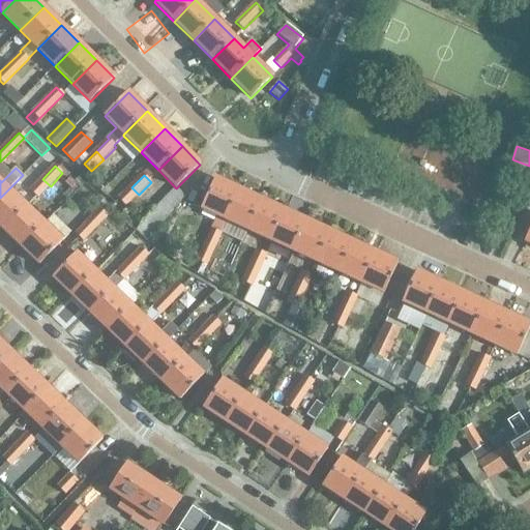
[(31,192),(36,197),(38,199),(51,186),(42,179),(31,192)]
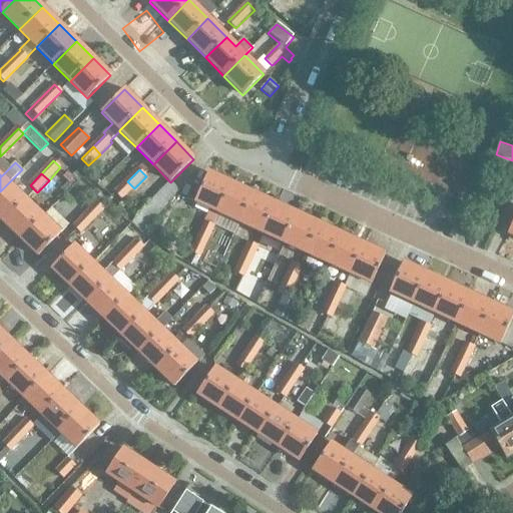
[(217,213),(231,183),(208,173),(195,202),(209,209),(204,221),(196,237),(188,233),(176,258),(190,266),(195,255),(198,257),(218,213),(217,213)]
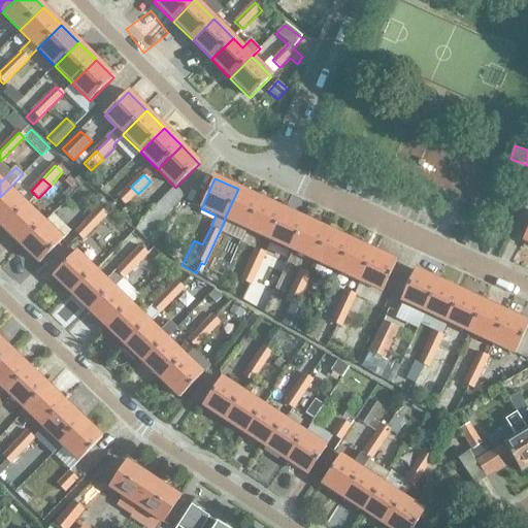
[(126,206),(138,194),(131,187),(119,199),(110,206),(122,218),(129,210),(126,206)]
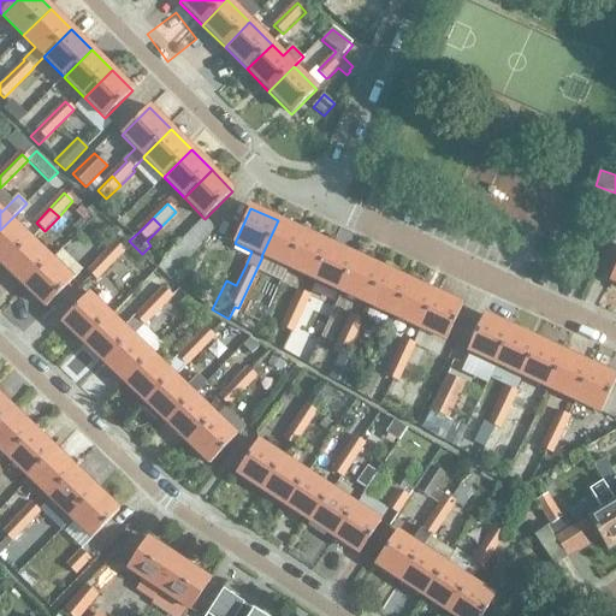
[(170,279),(217,230),(203,218),(158,268),(170,279)]
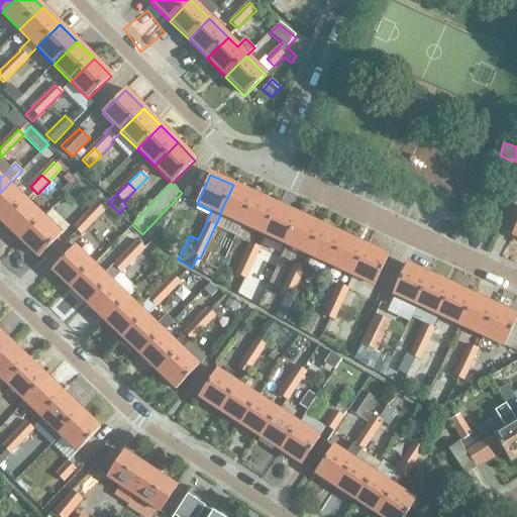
[(58,184),(38,204),(49,214),(69,194),(58,184)]
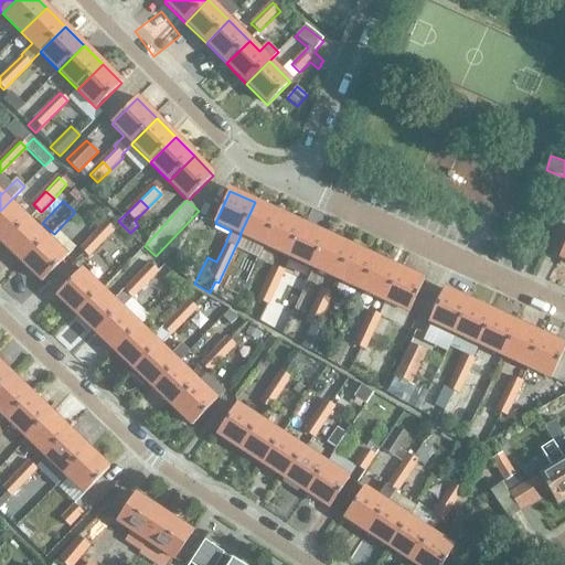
[(9,202),(0,211),(0,242),(3,246),(29,220),(20,212),(9,202)]
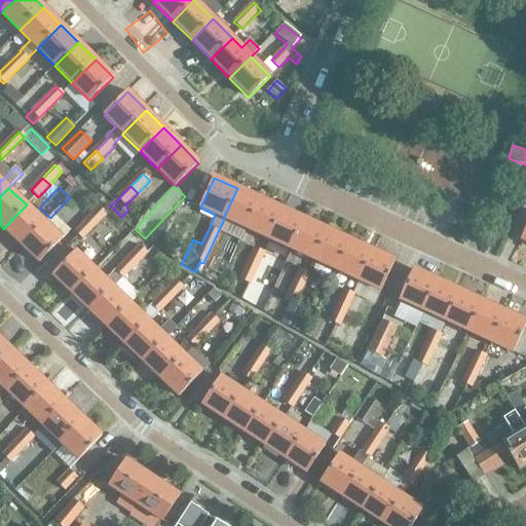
[(246,229),(259,199),(237,188),(223,219),(224,219),(246,229)]
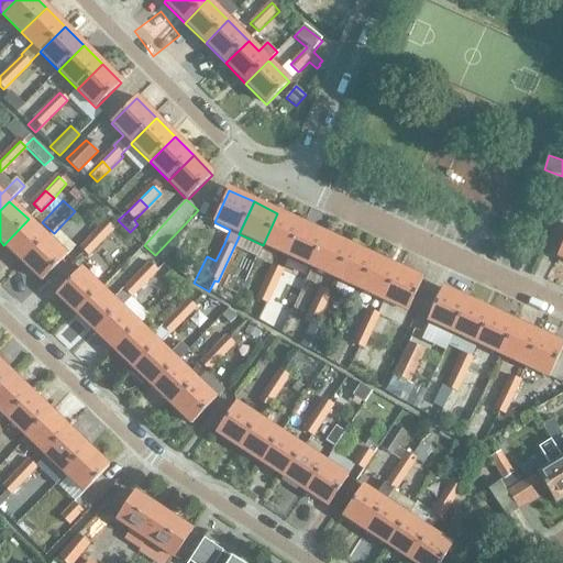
[(287,256),(301,224),(277,213),(263,245),(287,256)]
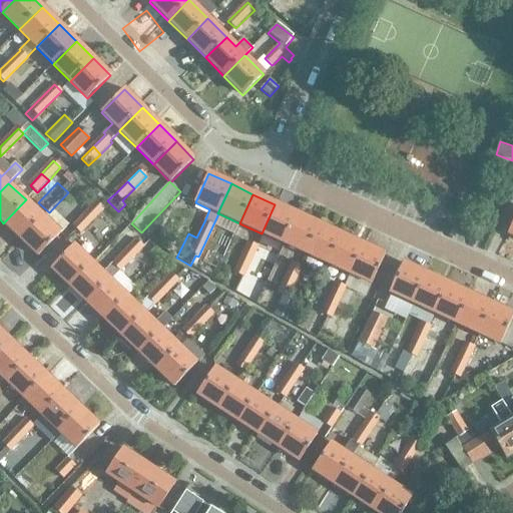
[(20,239),(43,216),(26,199),(3,223),(20,239)]
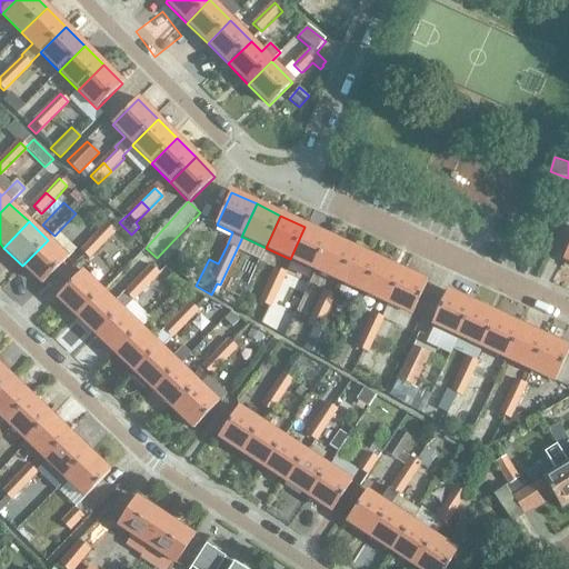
[(93,238),(102,246),(115,232),(107,225),(93,238)]
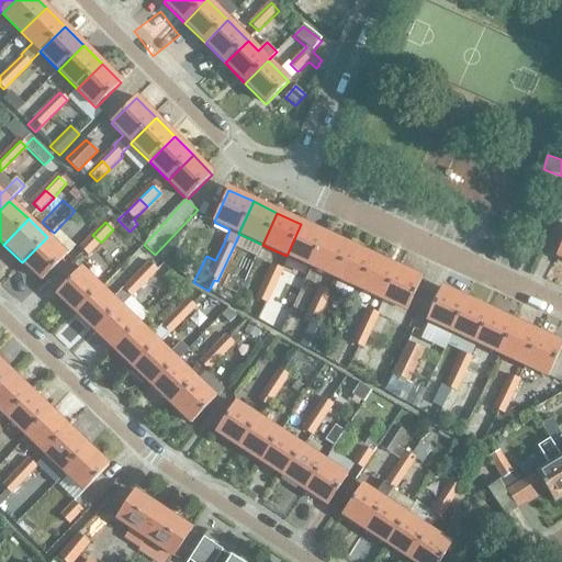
[(310,267),(325,235),(301,224),(287,256),(310,267)]
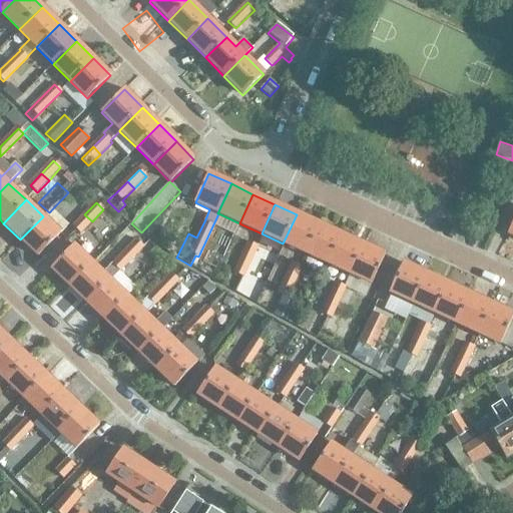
[(80,233),(92,221),(84,214),(73,226),(80,233)]
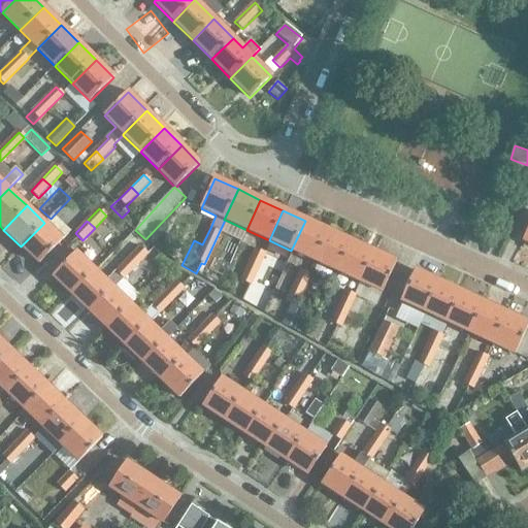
[(314,261),(328,231),(305,221),(291,251),(314,261)]
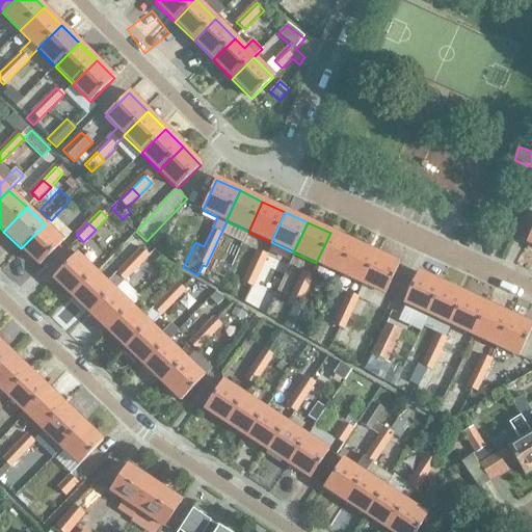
[(45,224),(21,248),(40,267),(63,242),(45,224)]
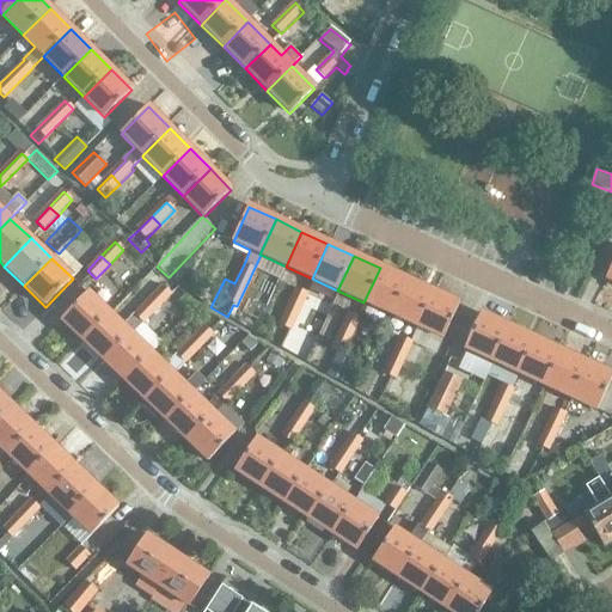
[(96,295),(108,306),(135,276),(122,265),(96,295)]
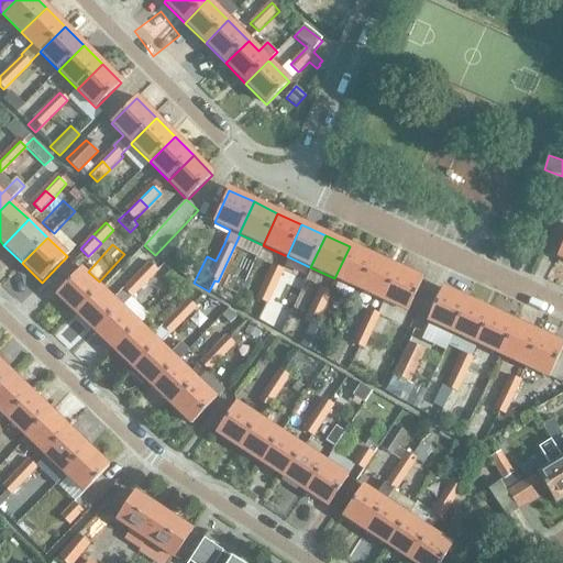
[(359,289),(374,257),(350,246),(334,278),(359,289)]
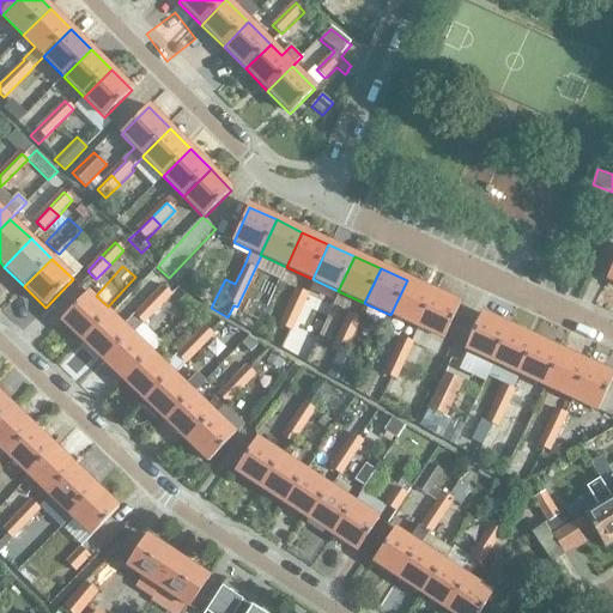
[(417,328),(434,292),(407,280),(390,315),(417,328)]
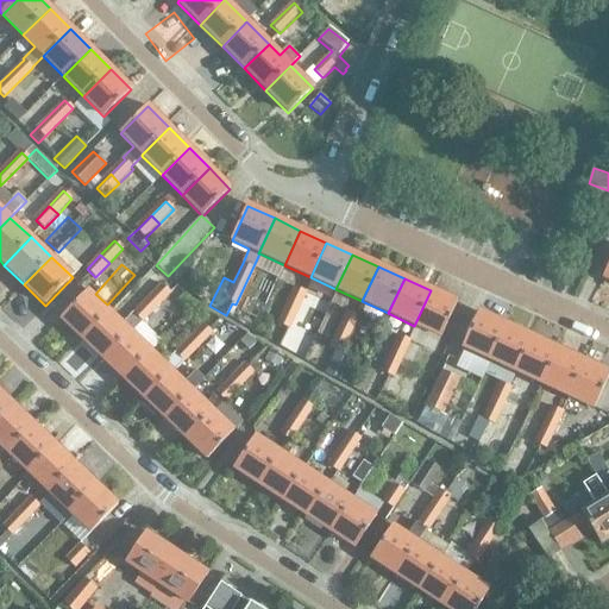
[(148,300),(156,308),(170,293),(161,284),(148,300)]
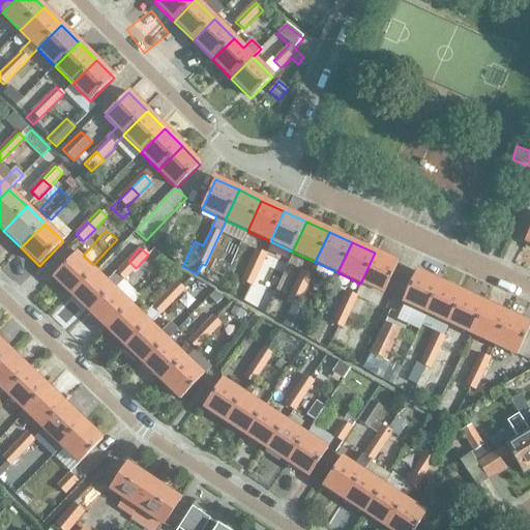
[(248,266),(258,270),(265,255),(256,249),(248,266)]
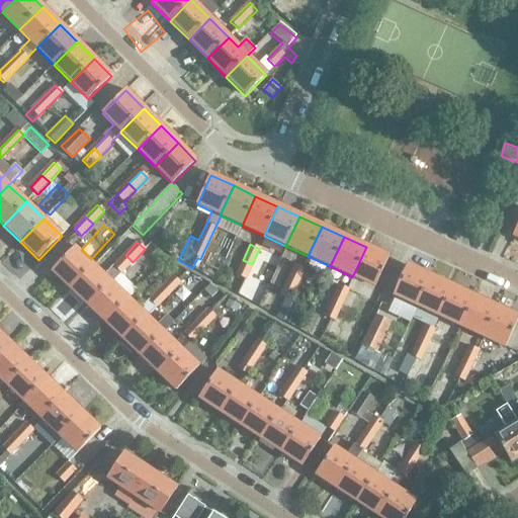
[(366,247),(352,277),(375,287),(389,258),(366,247)]
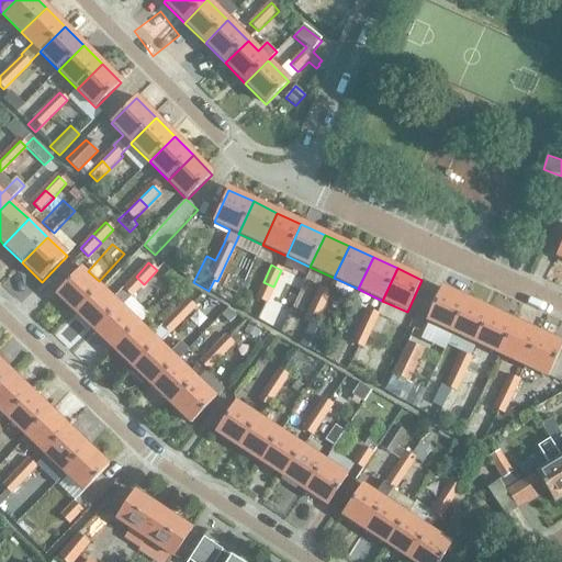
[(76,314),(101,289),(81,270),(56,295),(76,314)]
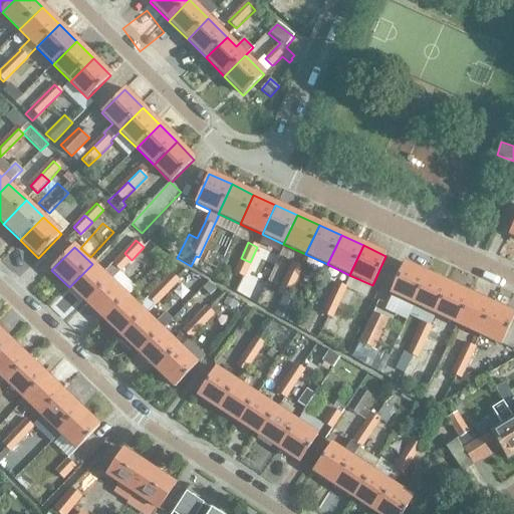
[(119,272),(132,260),(124,253),(112,265),(103,274),(92,264),(69,287),(87,304),(109,280),(110,281),(119,272)]
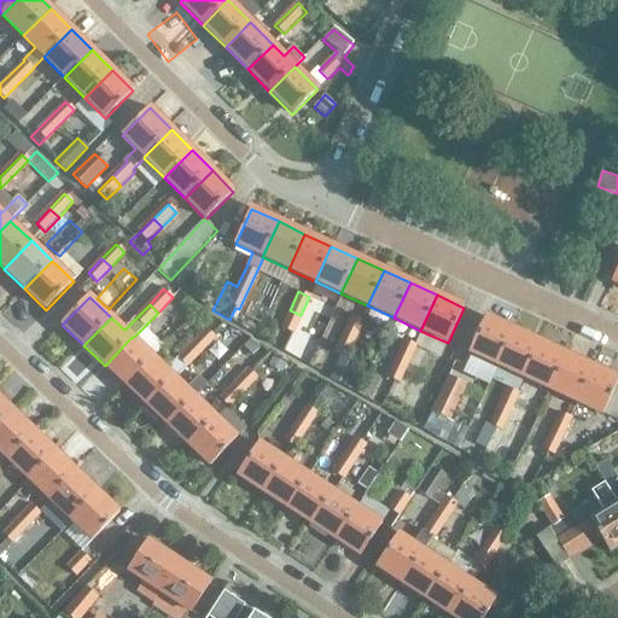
[(292,333),(301,315),(290,310),(281,328),(292,333)]
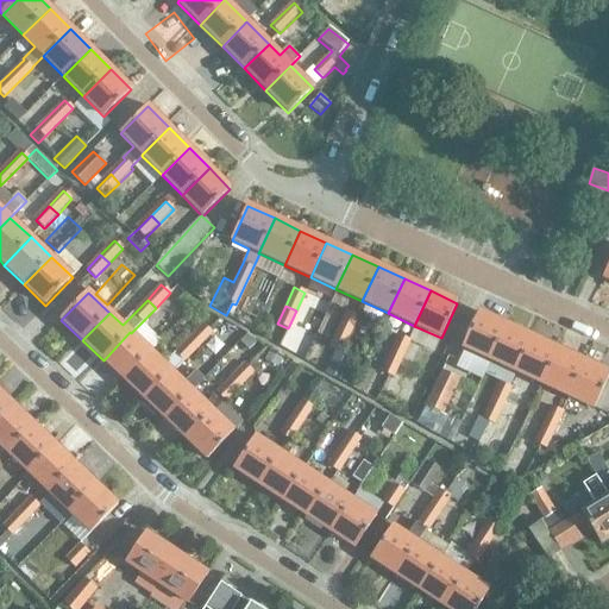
[(338,330),(349,334),(357,316),(346,312),(338,330)]
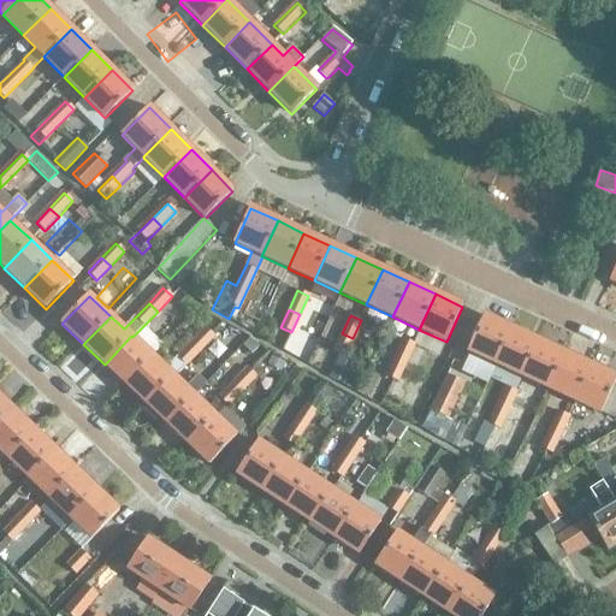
[(495,365),(511,330),(484,317),(468,353),(471,354),(463,367),(489,378),(495,365)]
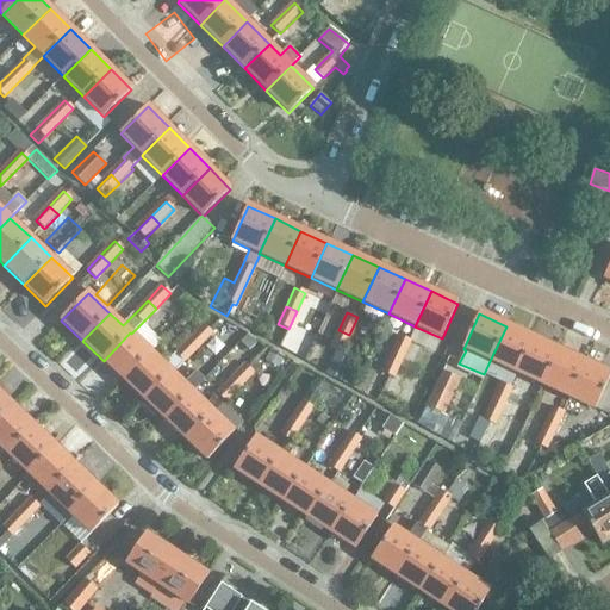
[(175,354),(184,362),(210,335),(211,332),(209,331),(203,324),(175,354)]
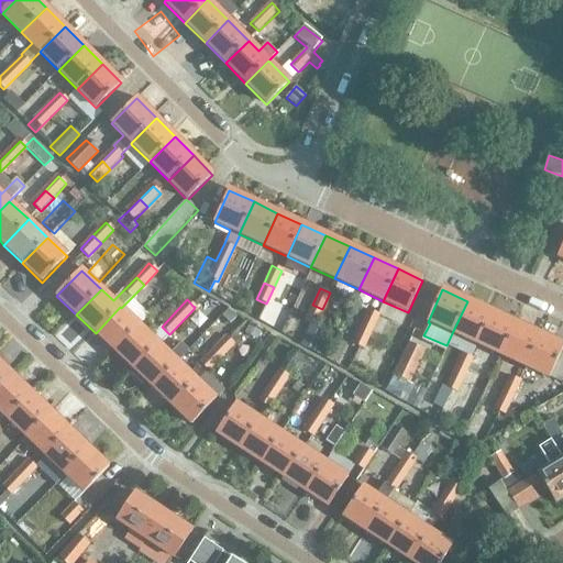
[(476,344),(492,312),(467,301),(452,333),(476,344)]
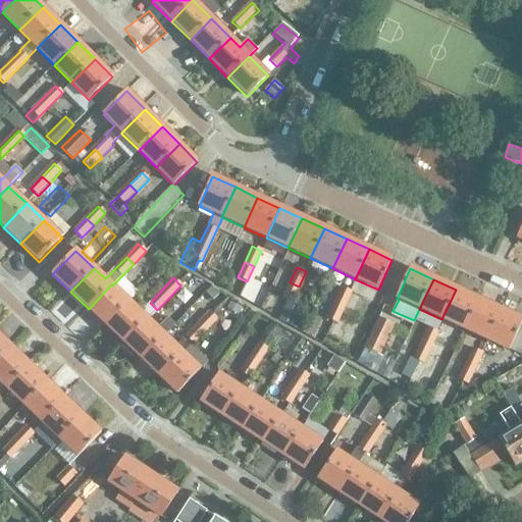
[(292,303),(299,286),(290,282),(281,298),(288,301),(278,320),(286,324),(296,305),(292,303)]
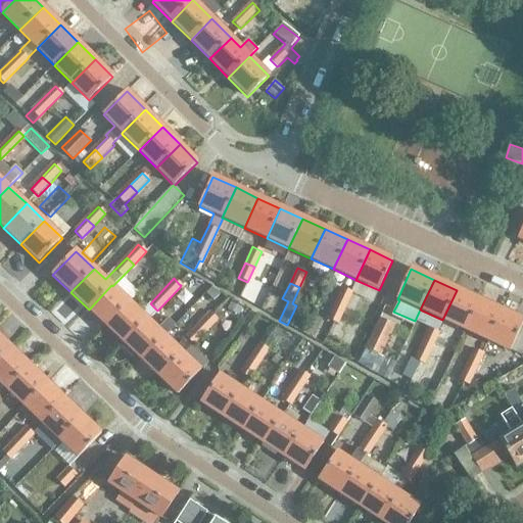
[(130,302),(112,286),(111,285),(89,310),(106,326),(130,302)]
